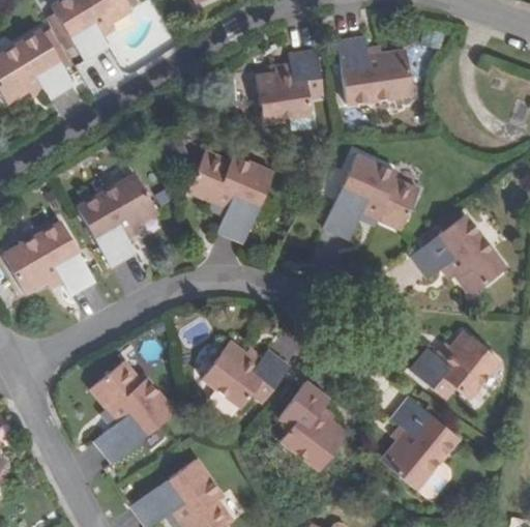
[(94,32),(105,25),(126,10),(119,0),(63,0),(48,10),(82,62),(104,48),(98,38),(94,32)]
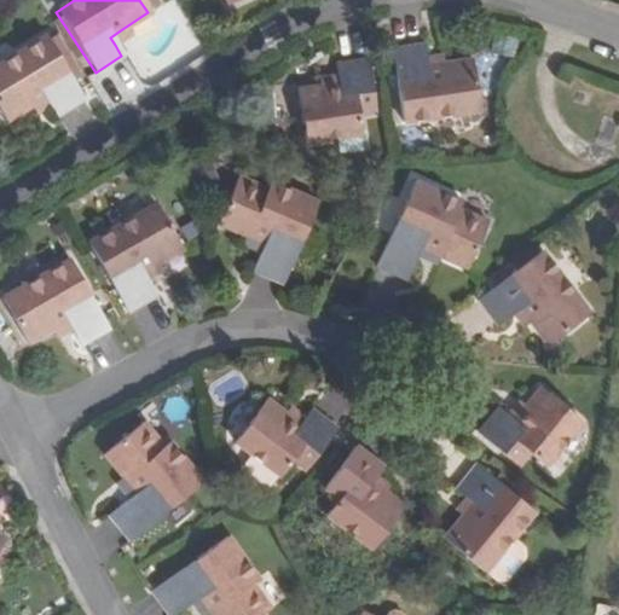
[(127,36),(122,29),(110,38),(115,45),(127,36)]
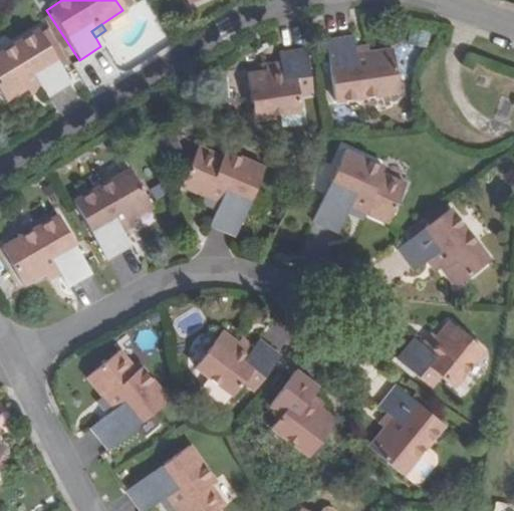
[(61,61),(44,32),(41,27),(0,51),(0,86),(6,97),(28,84),(39,78),(44,85),(49,94),(73,80),(61,61)]
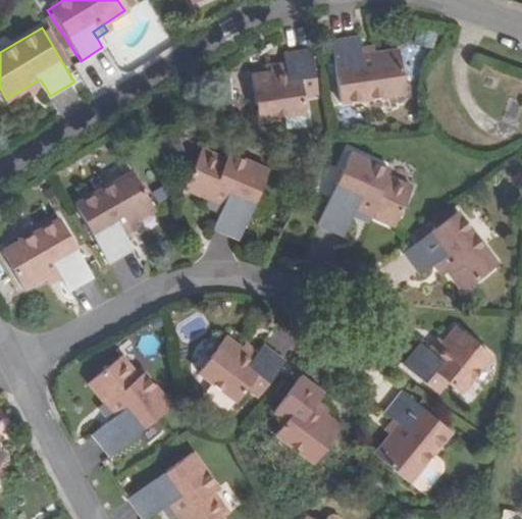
[(47,31),(64,61),(68,58),(51,29),(47,31)]
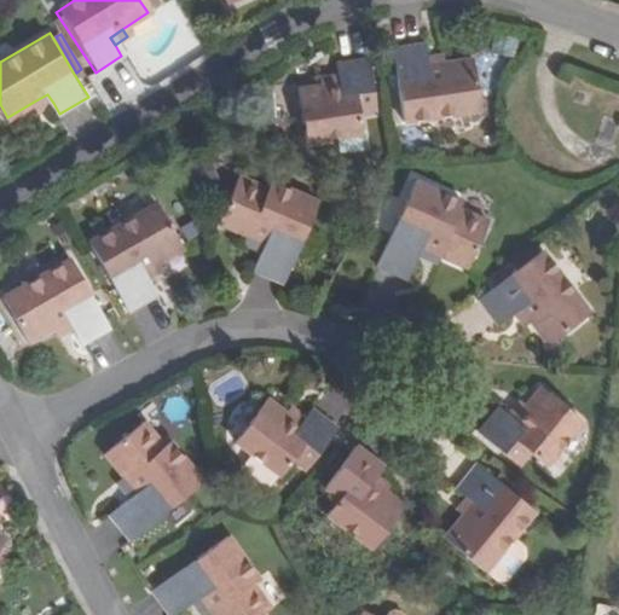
[(76,73),(56,36),(53,39),(74,74),(76,73)]
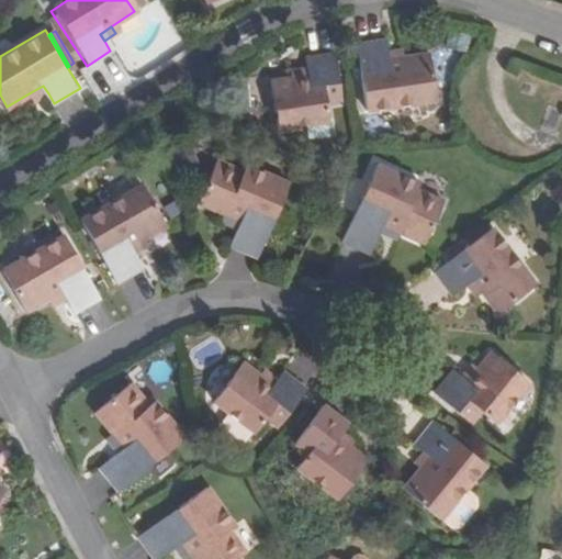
[(391,57),(390,49),(388,37),(358,41),(367,108),(437,98),(431,52),(405,56),(391,57)]
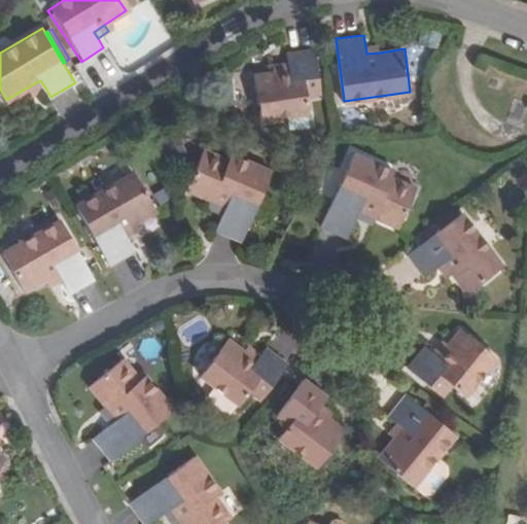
[(366,54),(380,53),(379,44),(365,46),(366,54)]
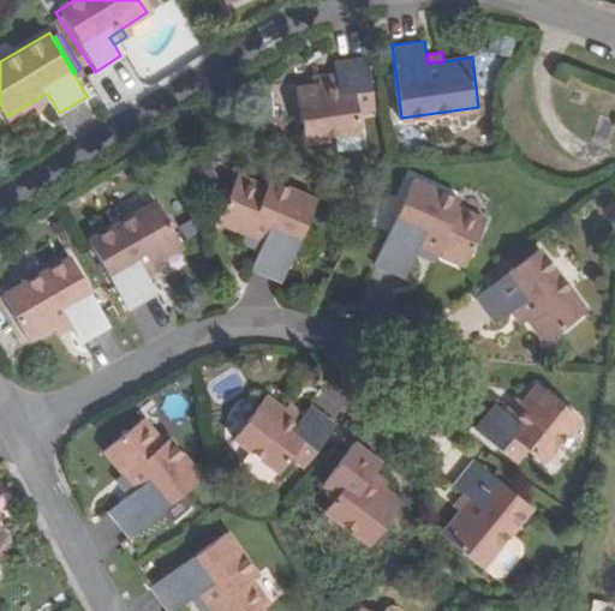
[(324,83),(318,84),(296,88),(304,139),(359,131),(358,109),(374,107),(366,55),(335,60),(336,72),(336,87),(324,88),(324,83)]
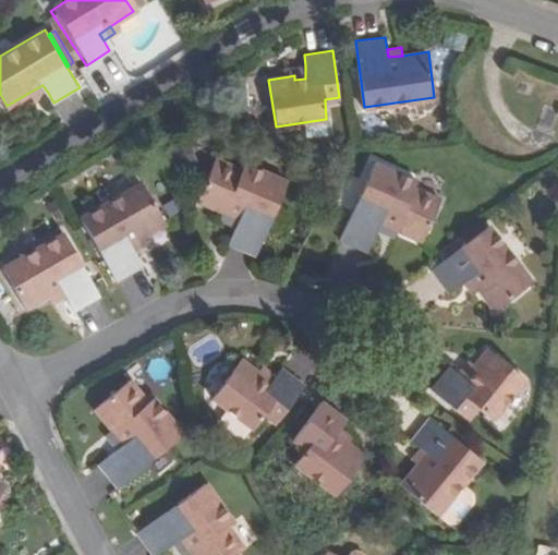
[(305,79),(305,65),(288,68),(289,76),(294,75),(294,80),(305,79)]
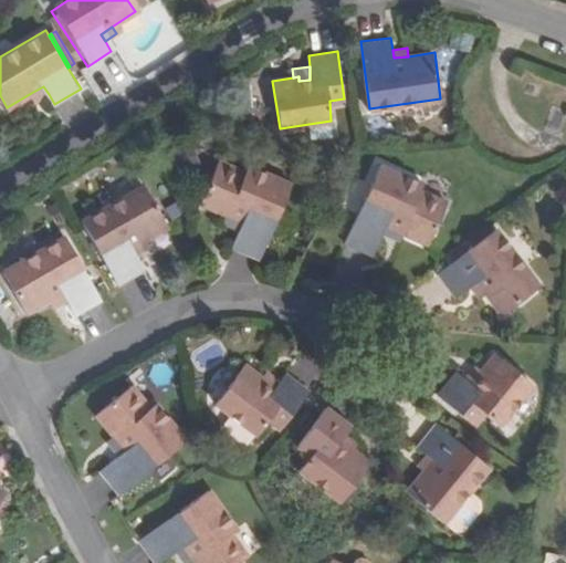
[(37,102),(49,94),(43,86),(31,93),(37,102)]
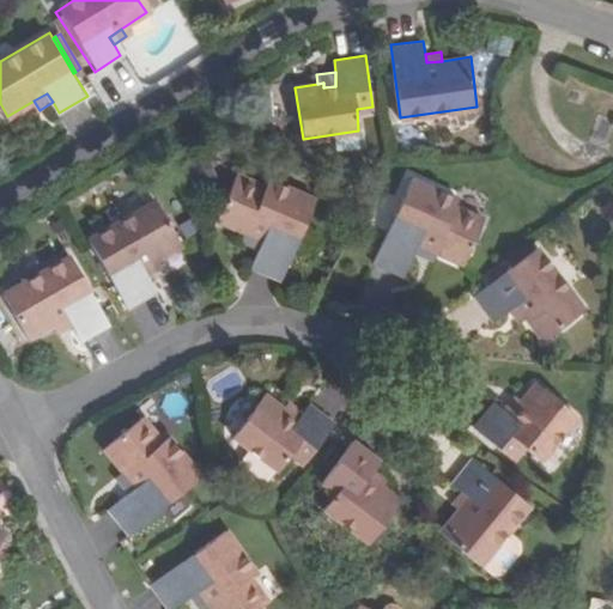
[(266,233),(260,249),(252,268),(283,280),(315,198),(266,178),(263,186),(234,175),(223,202),(216,219),(214,221),(247,233),(250,227),(266,233)]
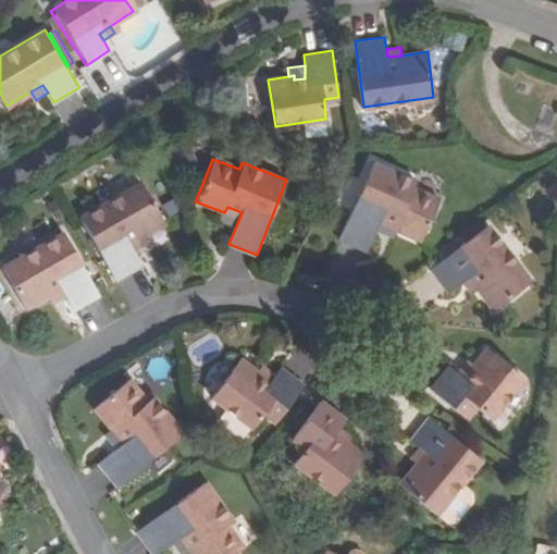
[(397,222),(395,229),(422,239),(440,198),(412,186),(416,180),(373,161),(341,238),(368,251),(378,230),(383,218),(397,222)]
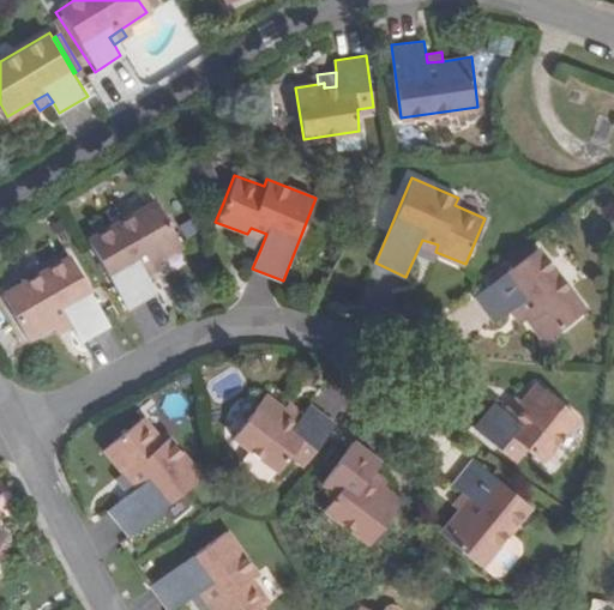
[(216,219),(223,203),(216,199),(209,216),(216,219)]
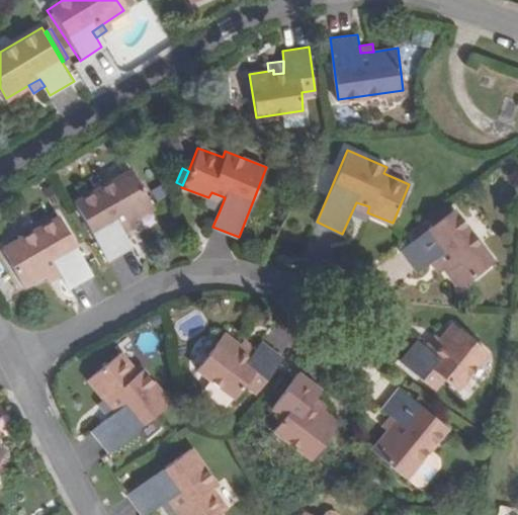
[(122,226),(133,220),(154,207),(133,169),(76,202),(110,260),(133,246),(126,234),(122,226)]
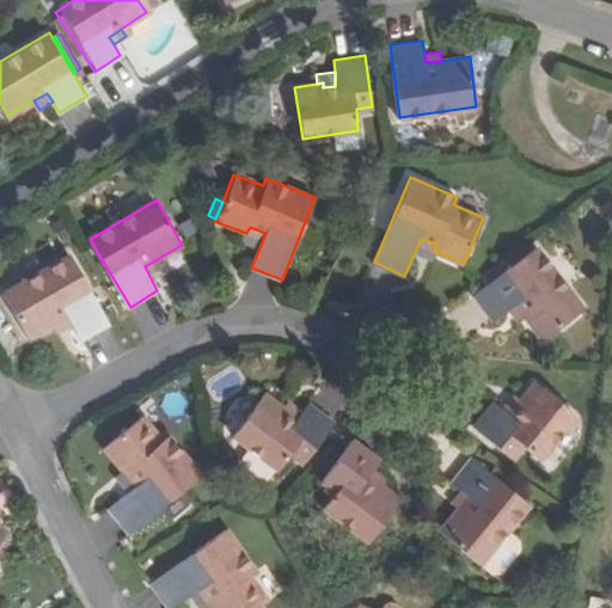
[(243,241),(259,249),(265,233),(250,227),(246,233),(243,241)]
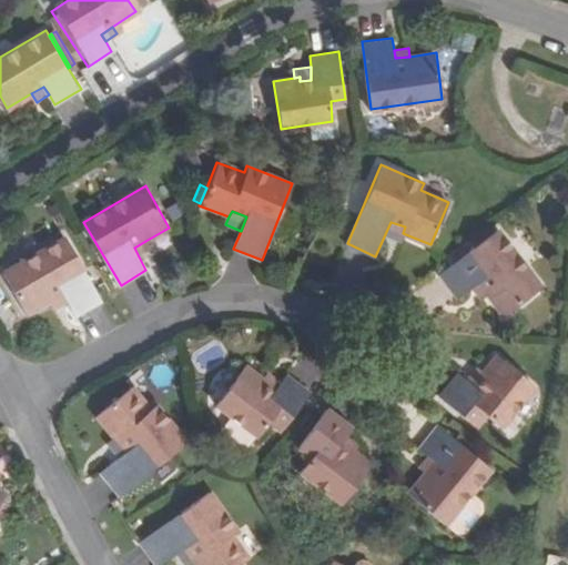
[(399,240),(403,233),(405,226),(391,222),(385,234),(399,240)]
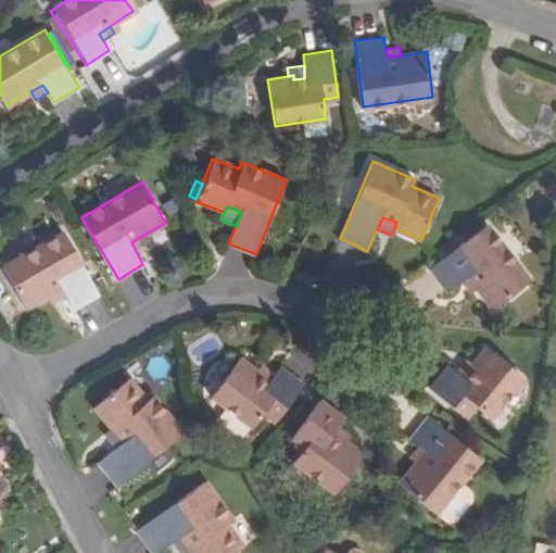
[(470,275),(478,286),(494,308),(530,280),(488,223),(459,244),(442,259),(431,267),(449,291),(459,283),(470,275)]
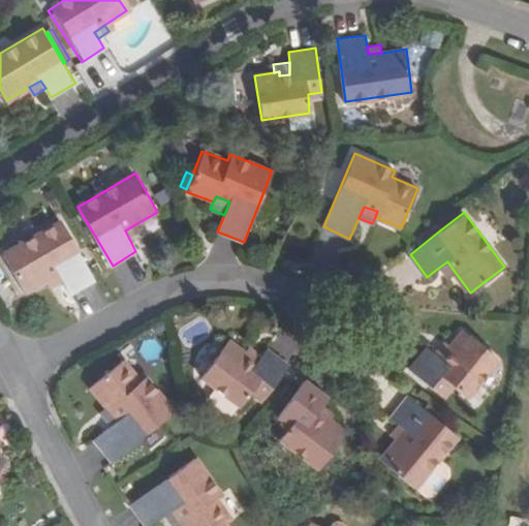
[(60,271),(64,279),(71,295),(95,282),(64,219),(5,250),(25,288),(49,277),(60,271)]
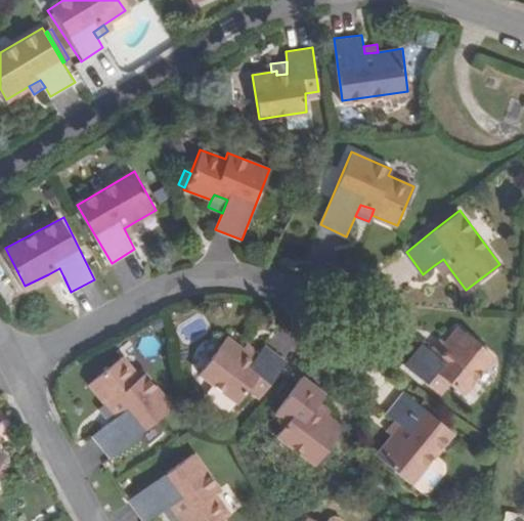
[(138,229),(134,222),(124,228),(128,236),(138,229)]
